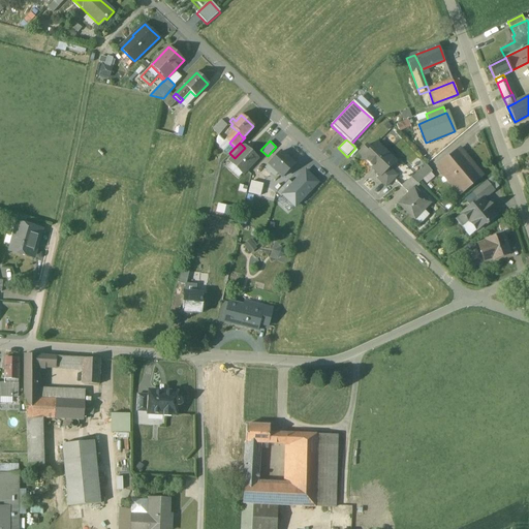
[(363,158),(379,176),(380,176),(385,170),(395,161),(376,144),(370,150),(363,158)]
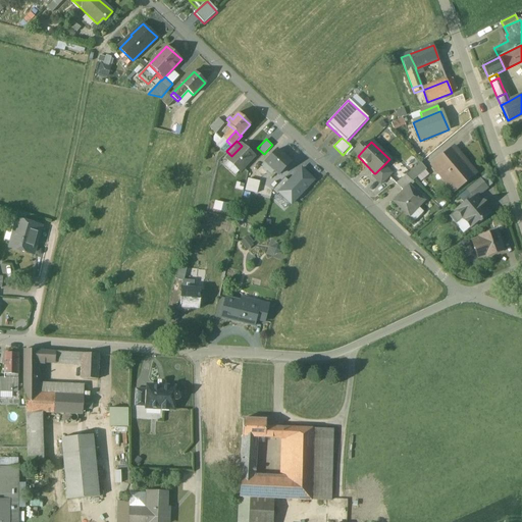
[(361,144),(354,152),(358,156),(365,148),(361,144)]
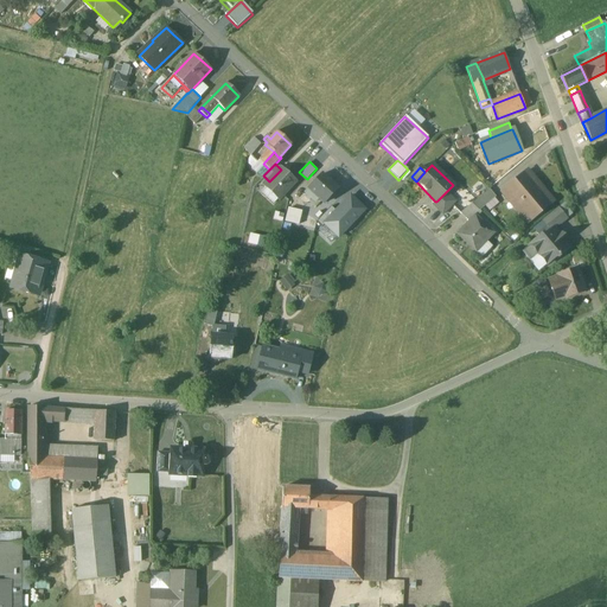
[(269,181),(264,186),(279,199),(295,181),(281,168),(281,170),(269,181)]
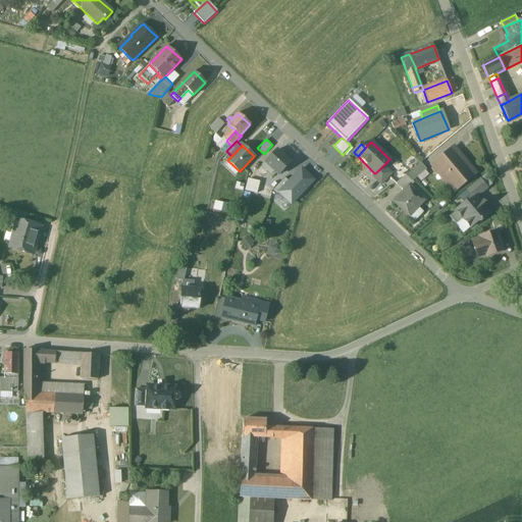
[(454,147),(431,166),(454,192),(473,175),(459,159),(462,157),(454,147)]
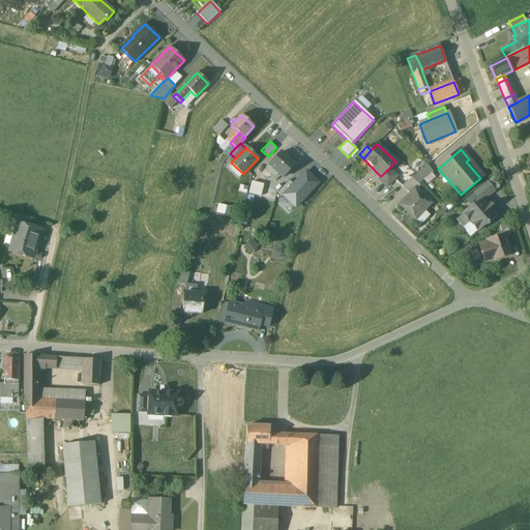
[(287,158),(281,152),(269,165),(278,174),(283,178),(295,165),(288,157),(287,158)]
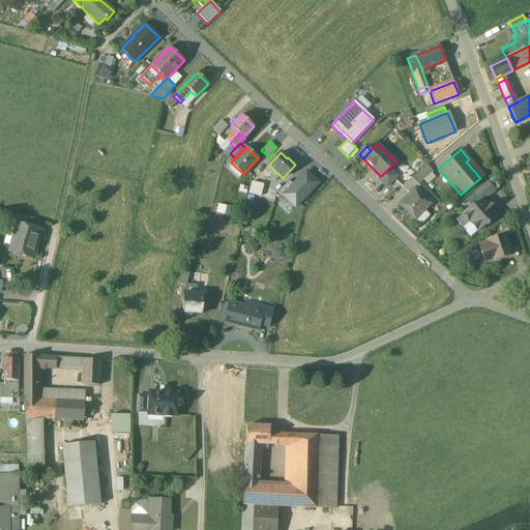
[(278,174),(269,165),(266,168),(275,177),(278,174)]
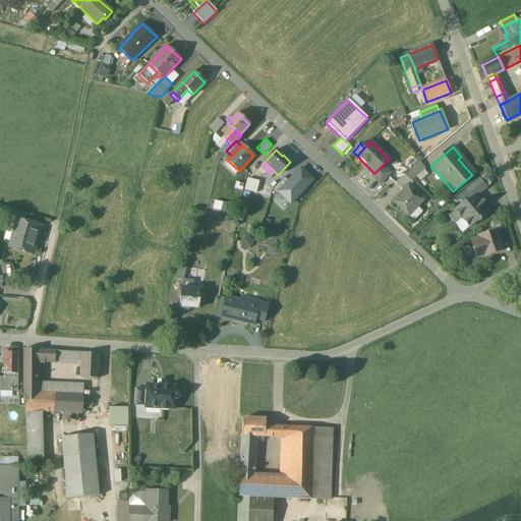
[(420,163),(405,175),(411,181),(425,170),(420,163)]
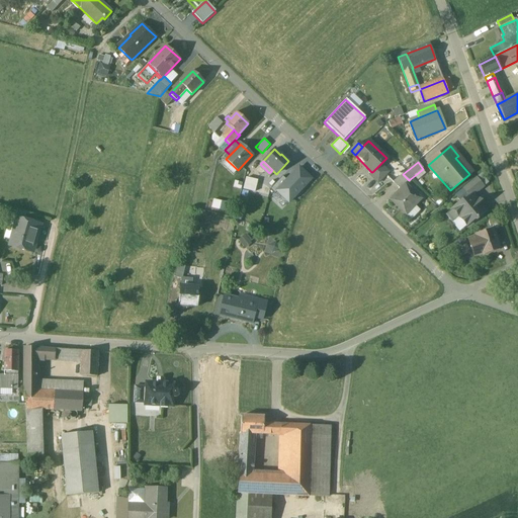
[(386,175),(377,167),(372,172),(371,172),(369,175),(378,183),(386,175)]
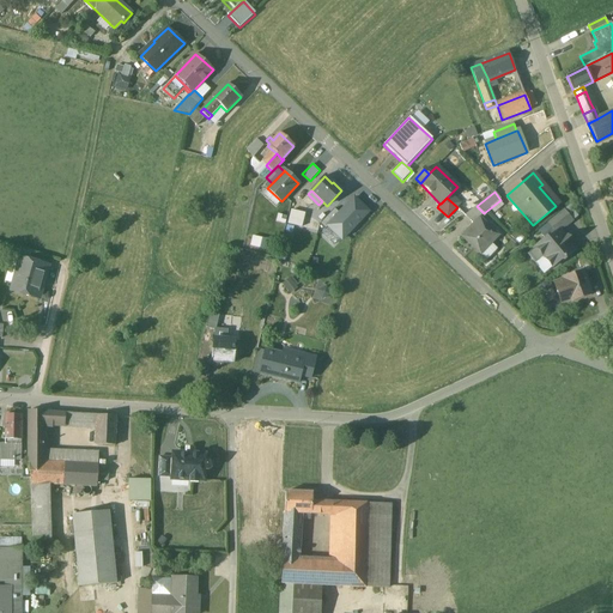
[(340,213),(327,226),(341,240),(368,212),(353,199),(340,213)]
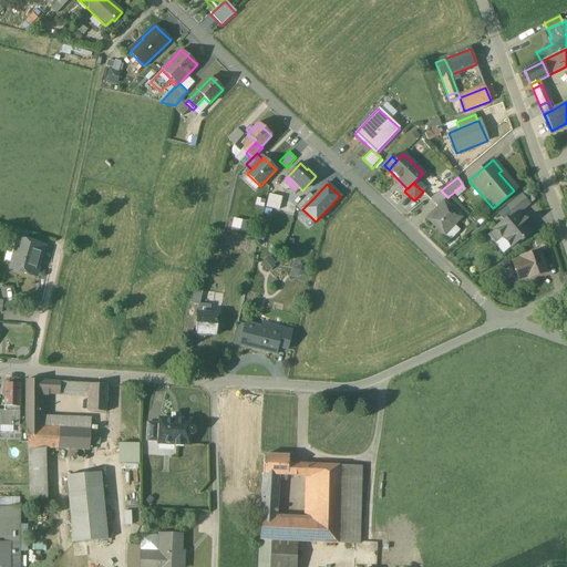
[(441,191),(430,199),(439,208),(443,203),(449,197),(447,197),(441,191)]
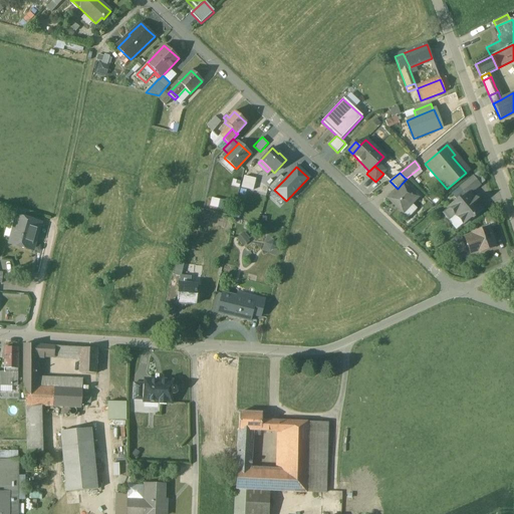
[(280,175),(269,188),(273,192),(274,190),(285,179),(280,175)]
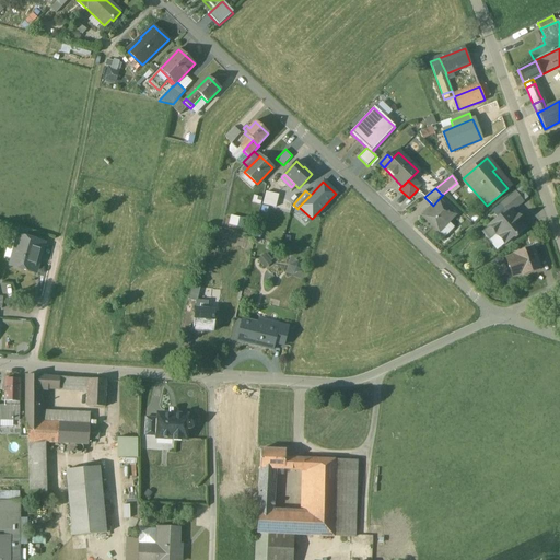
[(515,193),(500,205),(504,209),(508,213),(511,211),(523,201),(515,193)]
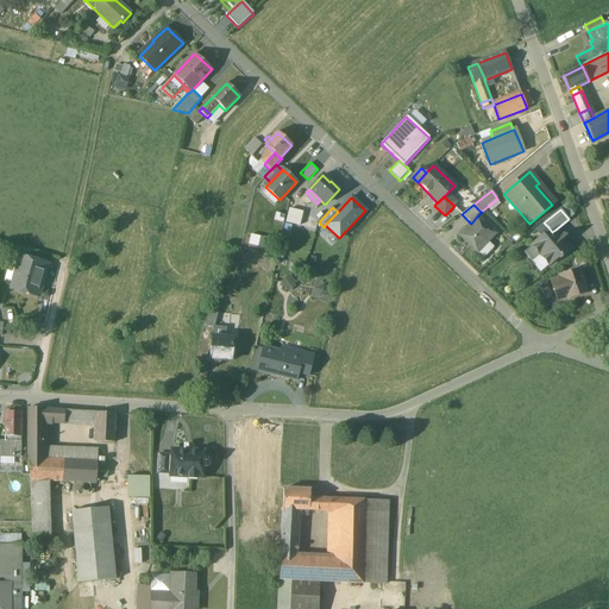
[(494,234),(476,218),(471,224),(459,236),(477,252),(494,234)]
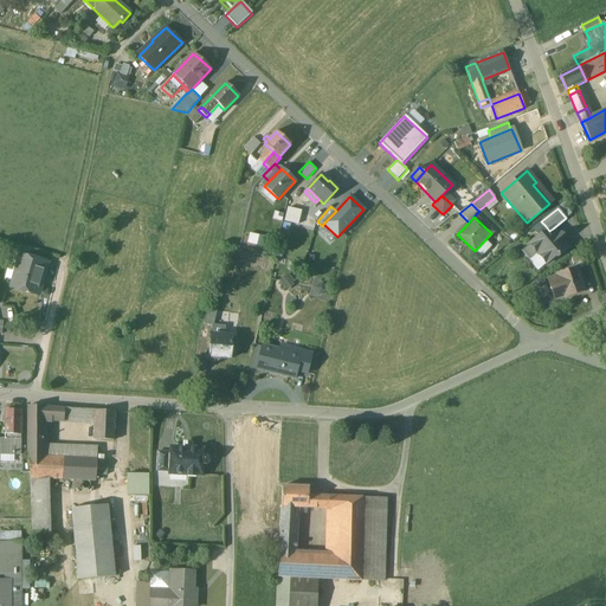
[(546,226),(536,234),(539,237),(541,236),(542,237),(549,231),(546,226)]
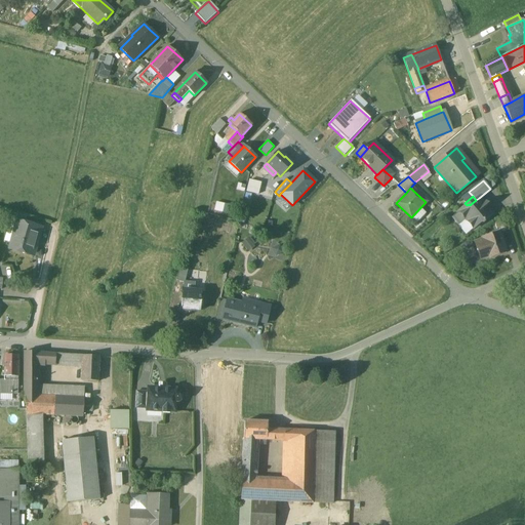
[(476,200),(470,205),(469,204),(467,205),(458,212),(465,219),(473,229),(482,221),(483,223),(492,214),(488,209),(489,208),(484,202),(483,203),(479,198),(476,200)]
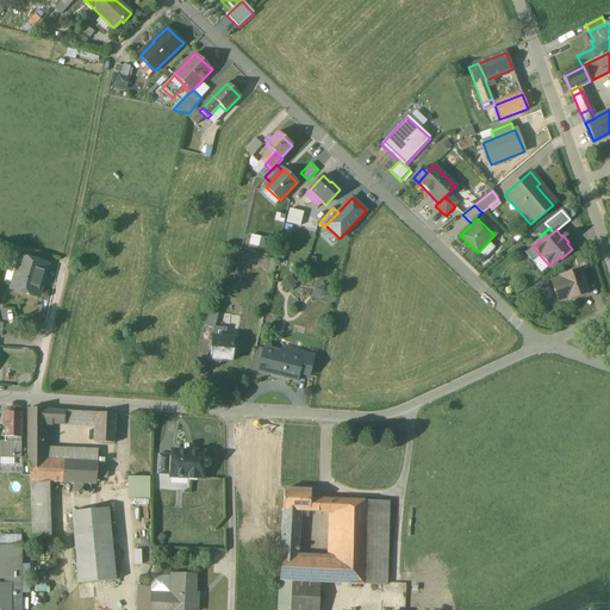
[(533,247),(524,254),(531,262),(540,255),(533,247)]
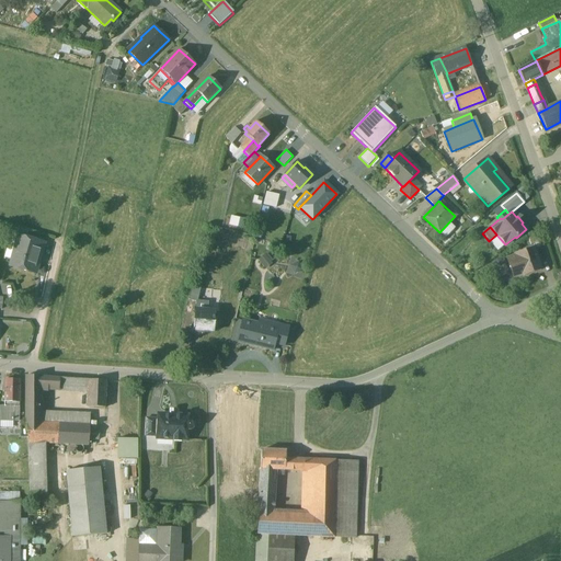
[(27,232),(13,228),(10,239),(18,241),(19,237),(26,239),(27,232)]
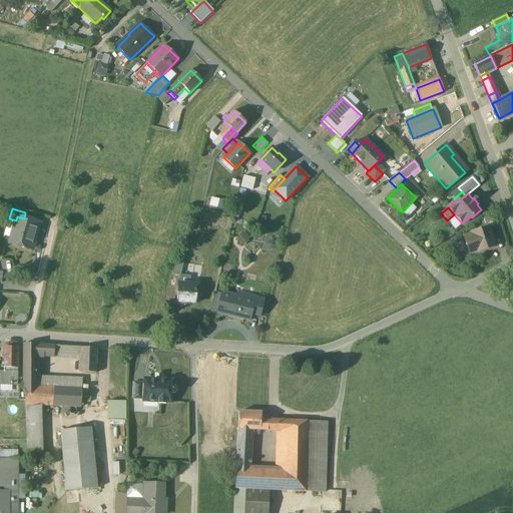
[(492,214),(487,216),(491,227),(496,225),(492,214)]
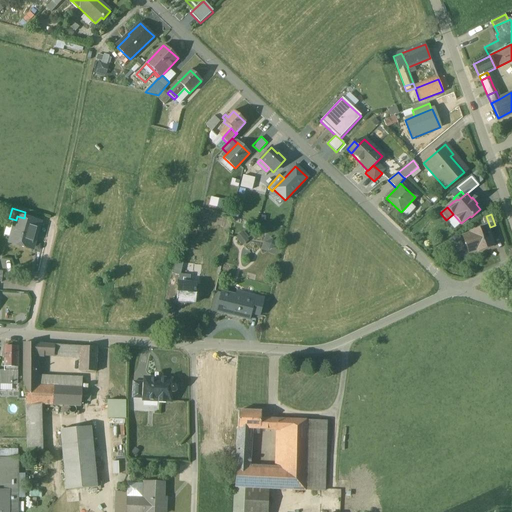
[(24,218),(17,216),(16,220),(10,240),(12,243),(32,249),(40,223),(24,218)]
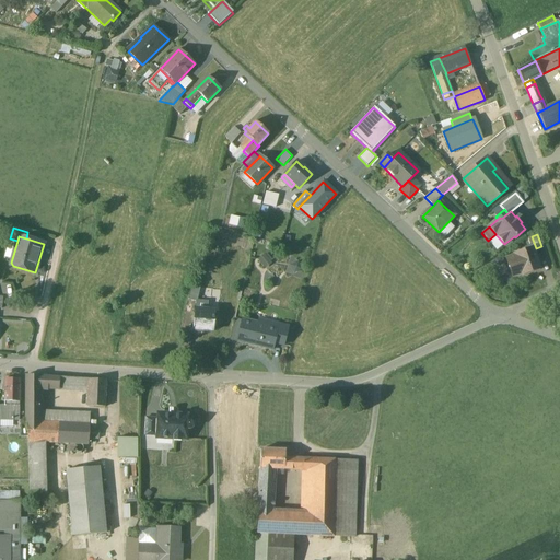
[(533,247),(514,254),(522,273),(523,276),(540,270),(533,247)]
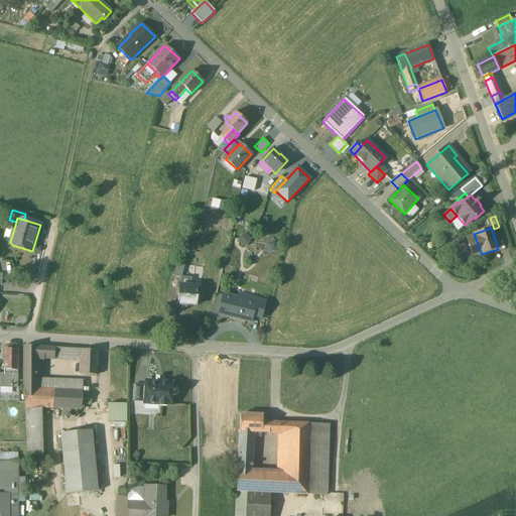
[(238,238),(245,247),(252,241),(246,233),(238,238)]
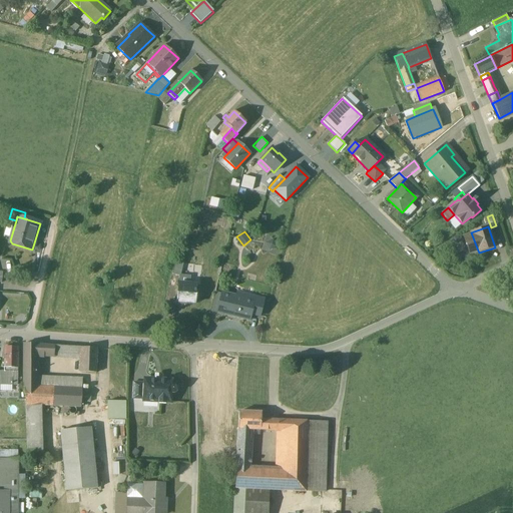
[(263,250),(276,253),(280,237),(267,234),(263,250)]
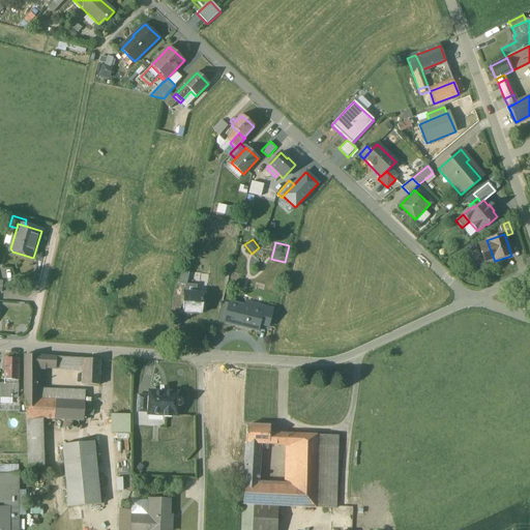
[(488,242),(479,245),(484,262),(494,259),(488,242)]
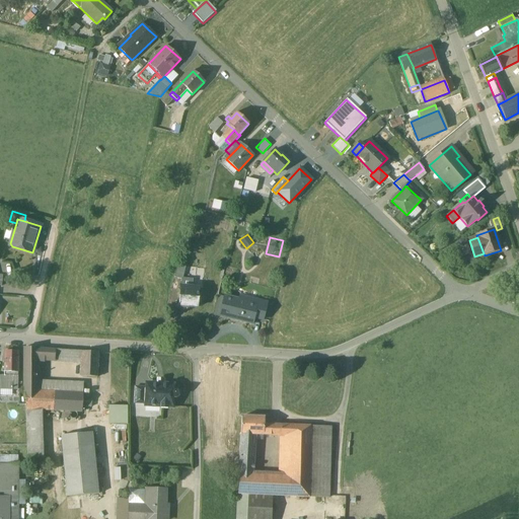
[(177,266),(174,277),(182,279),(186,268),(177,266)]
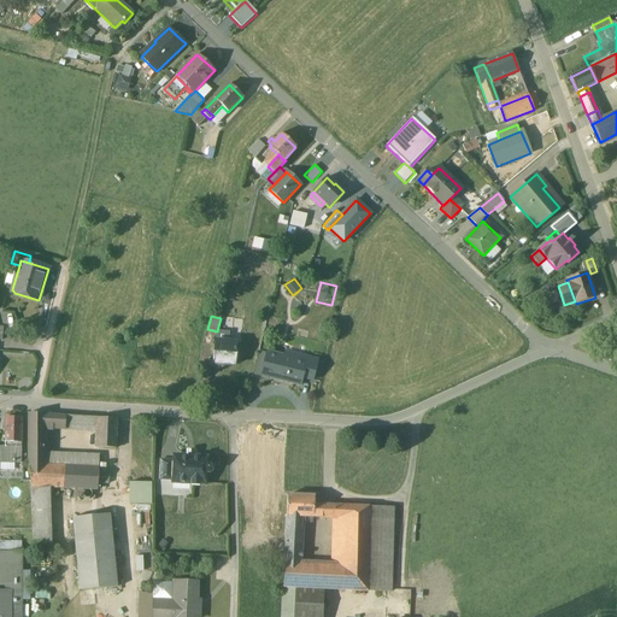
[(236,344),(215,341),(212,364),(234,366),(236,344)]
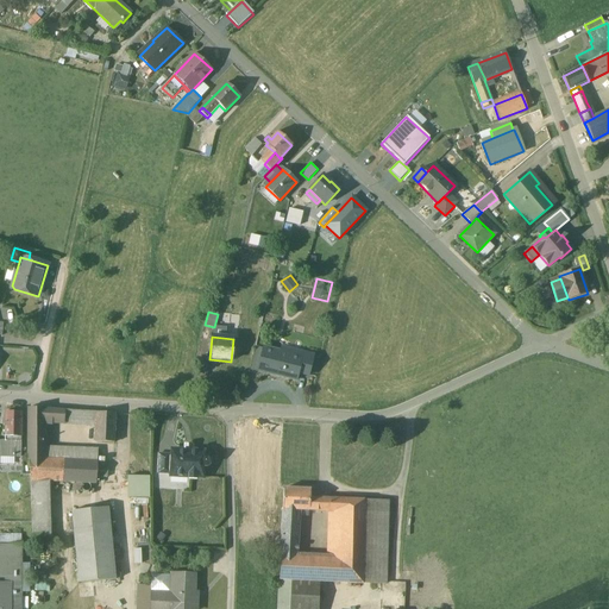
[(302,357),(263,347),(257,370),(296,381),(299,374),(302,357)]
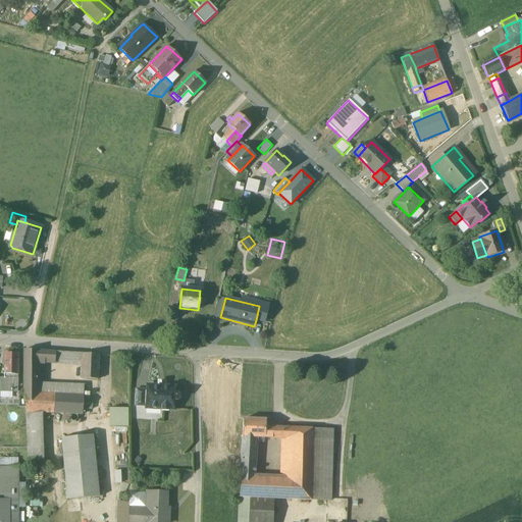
[(269,305),(259,303),(259,306),(256,320),(265,322),(269,305)]
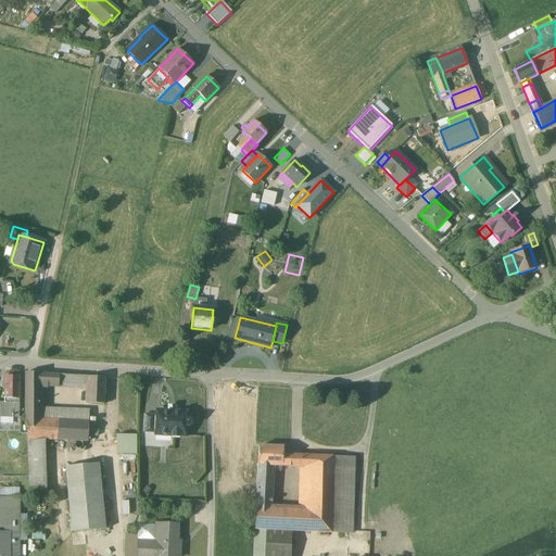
[(49,374),(26,373),(26,394),(40,394),(40,383),(48,384),(49,374)]
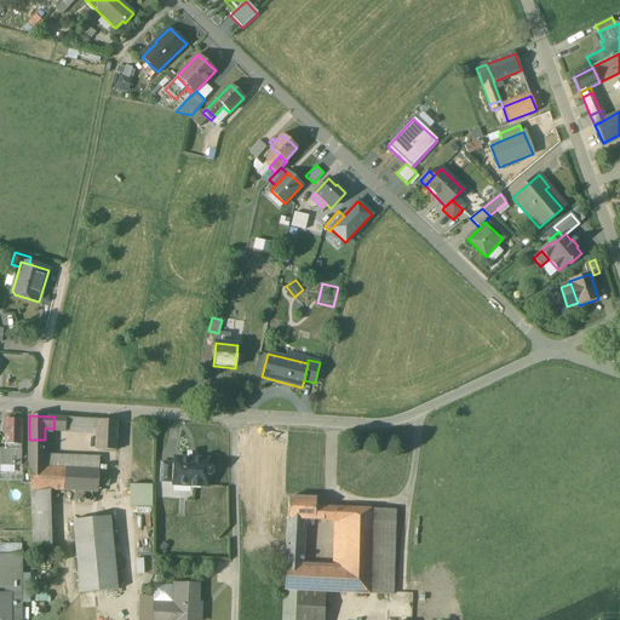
[(65,418),(55,417),(53,429),(65,429),(65,418)]
